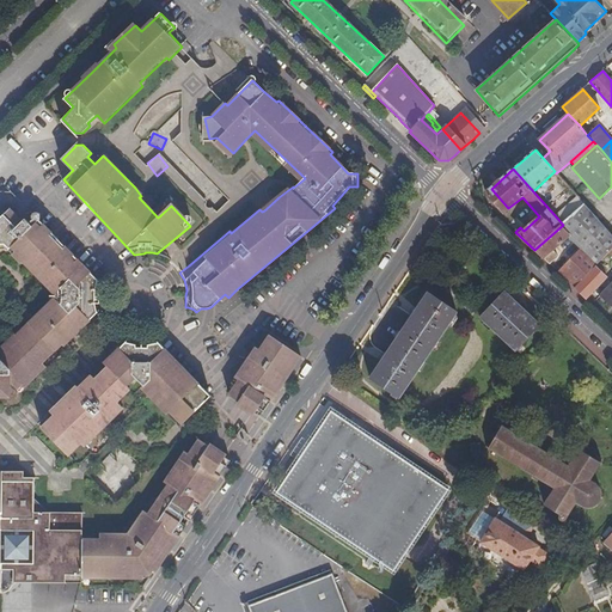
[(585,204),(579,197),(556,216),(563,225),(585,204)]
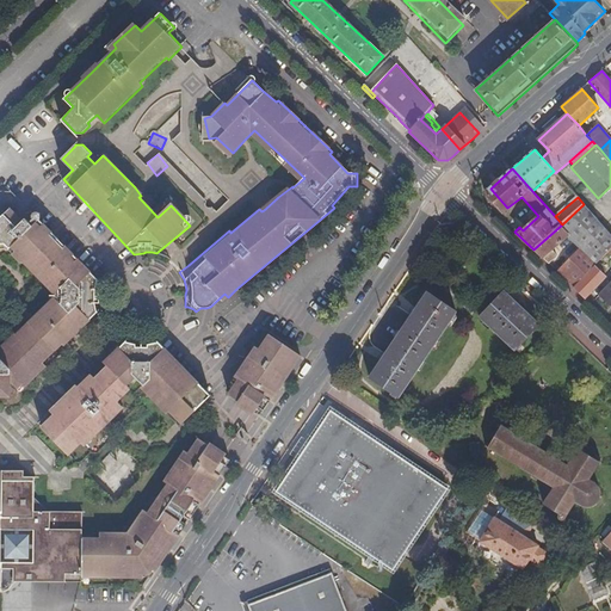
[(610,247),(610,234),(584,204),(562,224),(534,250),(548,263),(554,257),(550,252),(566,238),(578,251),(557,272),(574,288),(594,266),(608,252),(610,247)]
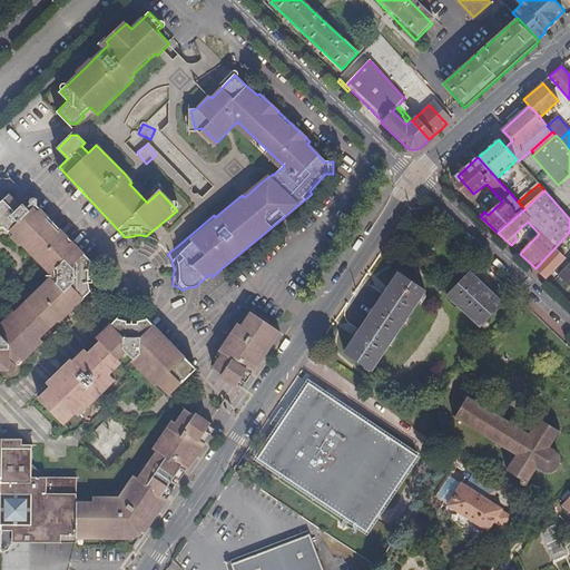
[(59,321),(89,291),(90,259),(38,207),(35,210),(31,207),(28,210),(25,207),(21,203),(18,206),(7,194),(0,199),(0,233),(8,234),(10,231),(15,235),(11,238),(19,245),(21,244),(46,269),(47,271),(51,275),(46,281),(35,293),(31,295),(26,301),(23,303),(15,312),(13,312),(0,324),(0,366),(9,367),(9,359),(11,359),(18,365),(36,347),(42,341),(39,337),(51,326),(57,321),(58,320),(58,321),(59,321)]
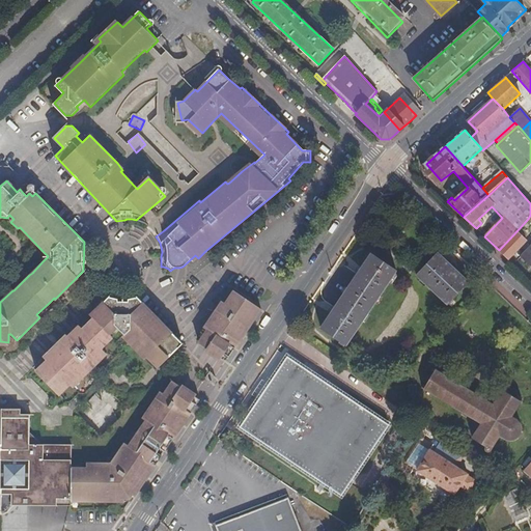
[(32,196),(35,193),(34,192),(29,187),(23,193),(26,196),(29,193),(32,196)]
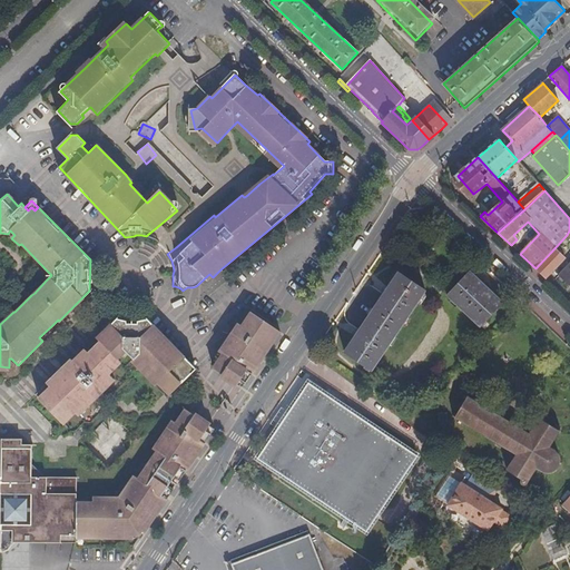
[(566,258),(554,248),(536,268),(543,276),(547,279),(566,258)]
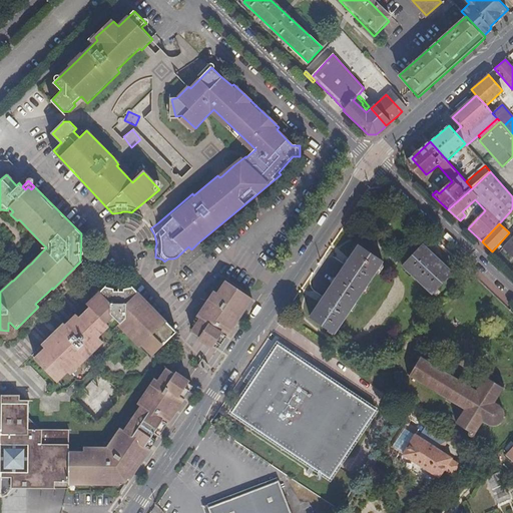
[(512,237),(504,247),(512,255),(512,237)]
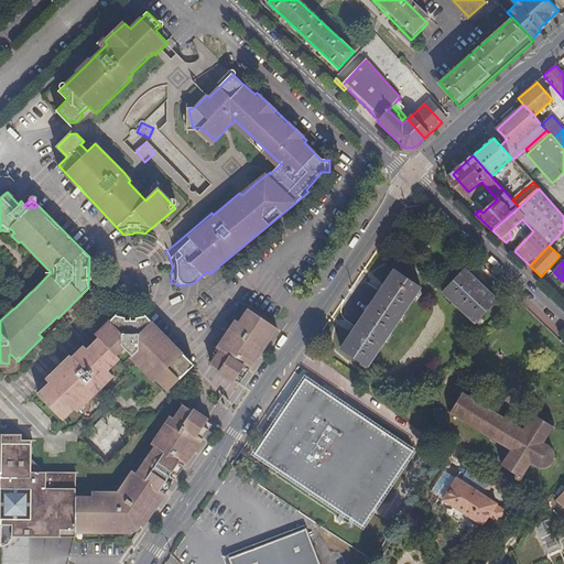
[(340,348),(368,367),(422,288),(394,269),(340,348)]
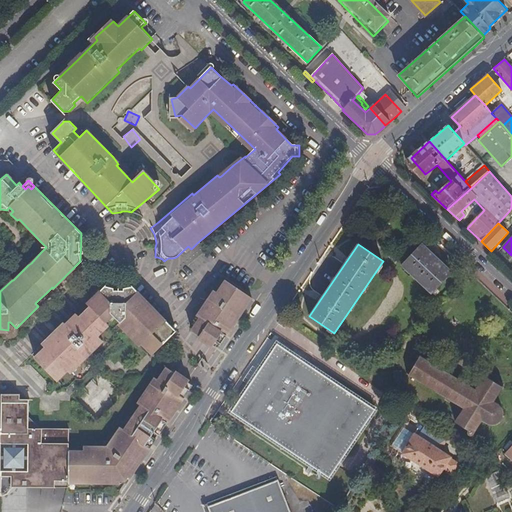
[(452,271),(423,244),(402,265),(432,293),(452,271)]
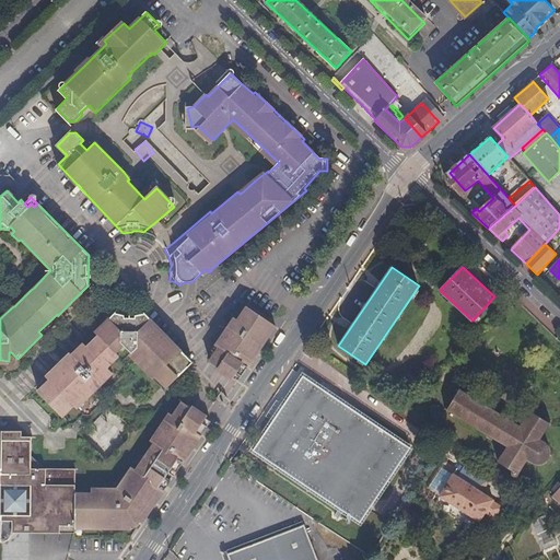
[(238,381),(276,326),(247,306),(237,321),(234,317),(214,346),(219,348),(209,361),(238,381)]
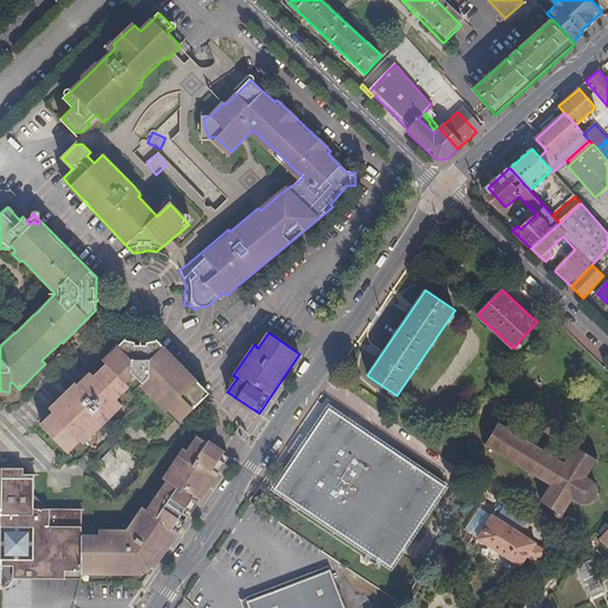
[(107,354),(101,360),(106,365),(124,384),(125,382),(133,374),(143,384),(140,385),(177,424),(195,407),(209,394),(157,340),(124,340),(107,354)]
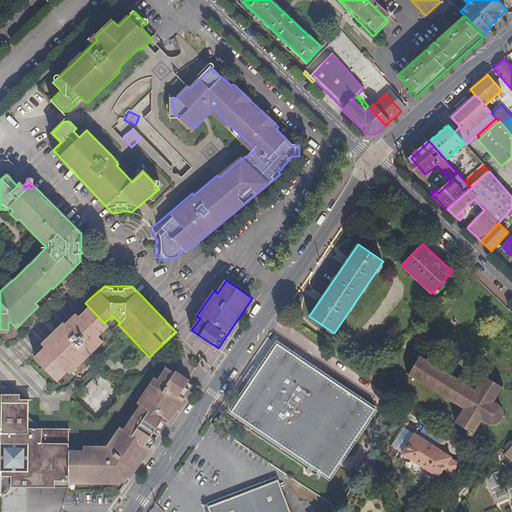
[(61,378),(68,372),(70,374),(91,352),(98,345),(95,342),(99,338),(98,336),(109,326),(105,322),(104,323),(89,307),(79,316),(75,313),(47,340),(44,349),(34,359),(53,378),(57,374),(61,378)]
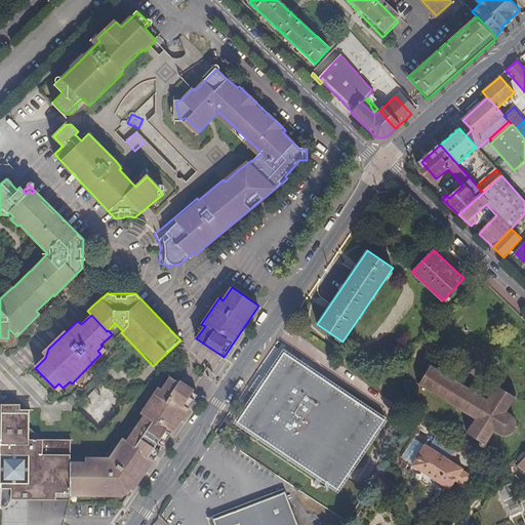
[(386,420),(285,352),(238,422),(338,490),(386,420)]
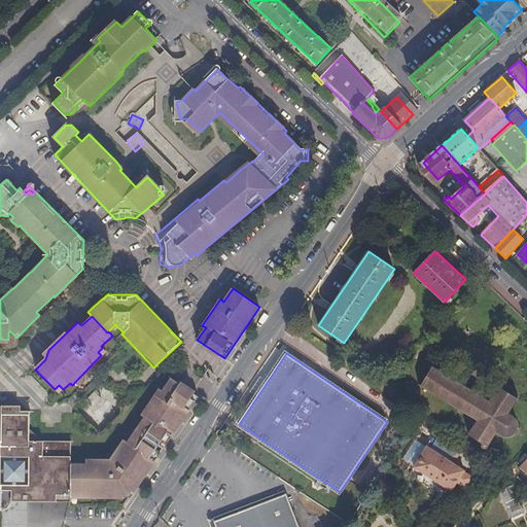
[(500,387),(499,389),(496,388),(495,390),(497,391),(490,403),(482,398),(483,395),(481,394),(480,396),(468,390),(469,388),(467,386),(466,388),(453,381),(454,378),(452,377),(451,379),(434,370),(436,366),(434,365),(432,367),(430,366),(429,369),(431,370),(423,383),(420,382),(419,383),(479,421),(470,434),(486,445),(485,446),(485,448),(485,449),(487,451),(488,451),(490,451),(491,450),(492,449),(492,447),(491,445),(498,432),(500,434),(499,435),(501,437),(502,436),(505,437),(505,440),(508,440),(508,437),(513,436),(514,438),(517,437),(515,434),(516,433),(517,432),(517,430),(522,430),(522,427),(518,427),(517,422),(520,420),(519,418),(516,420),(514,418),(515,415),(513,414),(511,417),(510,415),(517,403),(519,405),(520,402),(518,401),(519,399),(517,398),(516,400),(501,390),(502,388),(500,387)]
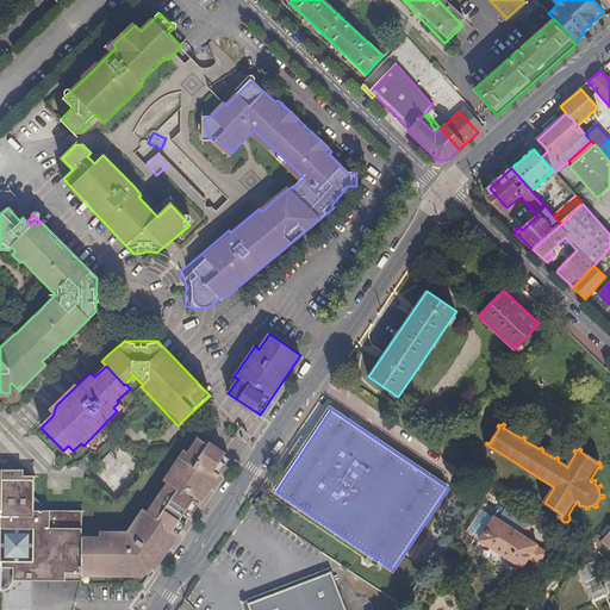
[(81,576),(151,576),(230,459),(229,459),(199,437),(188,452),(184,449),(163,480),(167,483),(149,511),(144,508),(128,533),(99,533),(99,537),(81,537),(81,576)]
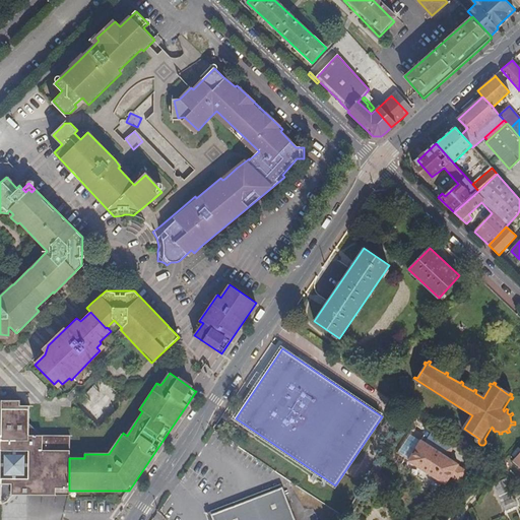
[(0,495),(69,496),(69,491),(69,458),(69,453),(69,435),(34,435),(34,432),(28,419),(28,406),(19,405),(19,402),(1,402),(0,420),(0,419),(0,495)]
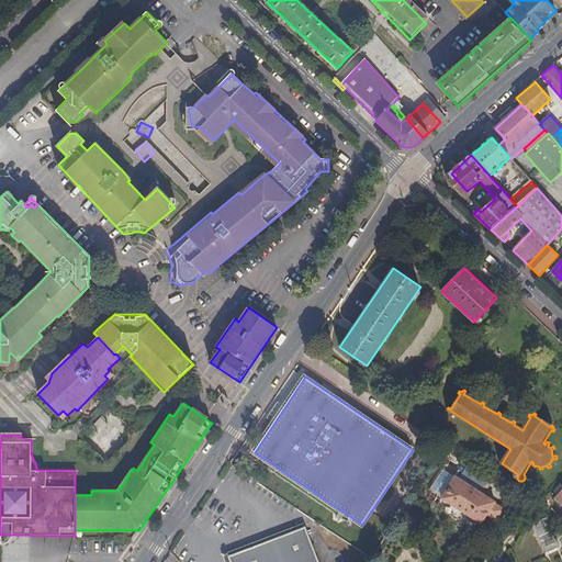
[(445,448),(440,446),(436,453),(440,456),(445,448)]
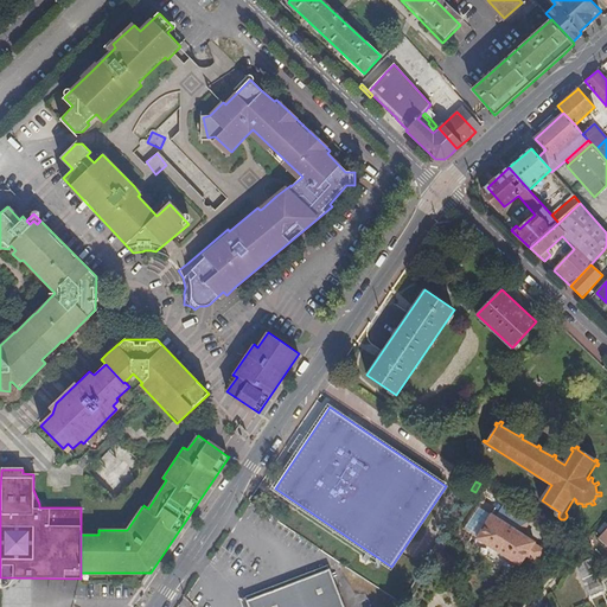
[(505,522),(492,513),(477,538),(521,564),(528,555),(538,561),(545,548),(535,542),(536,540),(518,530),(505,522)]
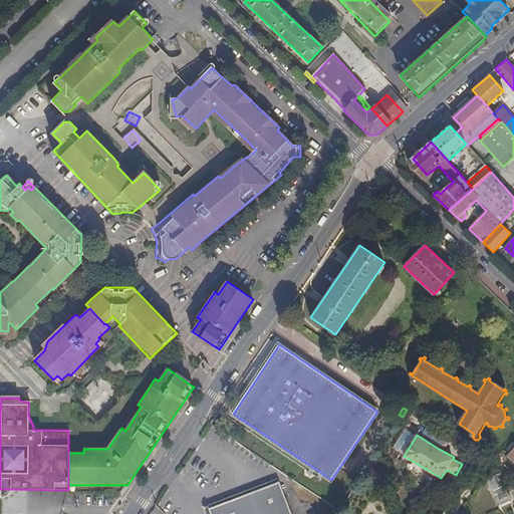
[(443,443),(432,435),(428,442),(439,449),(443,443)]
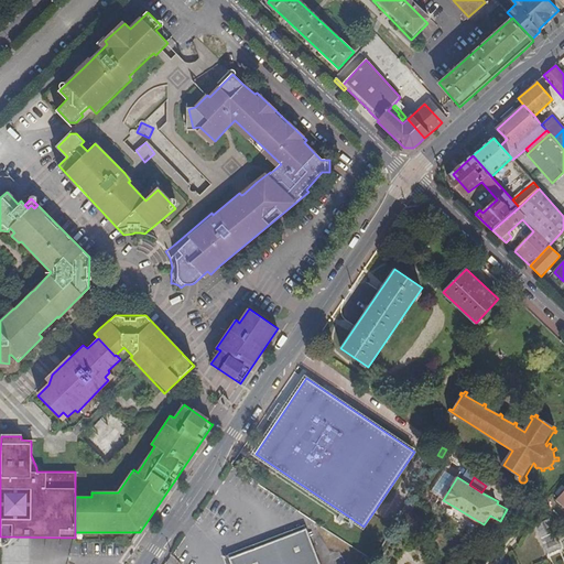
[(563,485),(553,497),(561,503),(563,507),(563,485)]
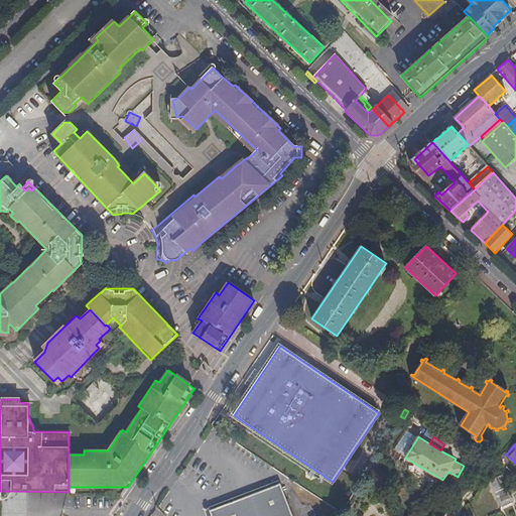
[(366,486),(371,478),(366,475),(362,483),(366,486)]
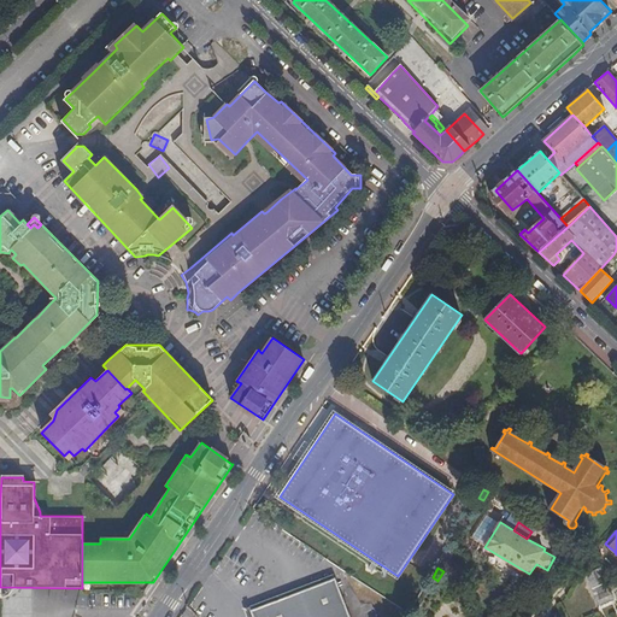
[(585,577),(588,586),(606,577),(603,570),(585,577)]
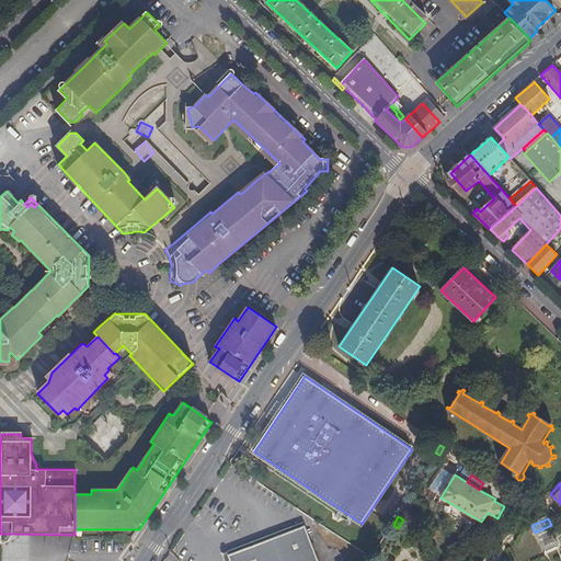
[(317,560),(304,525),(227,554),(229,560),(317,560)]
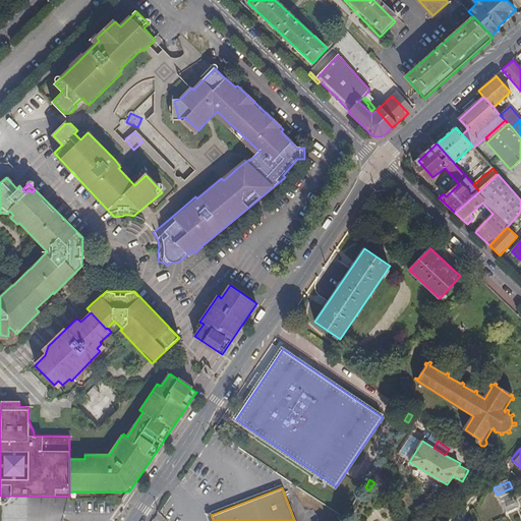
[(512,487),(497,495),(503,508),(514,503),(511,496),(515,494),(512,487)]
